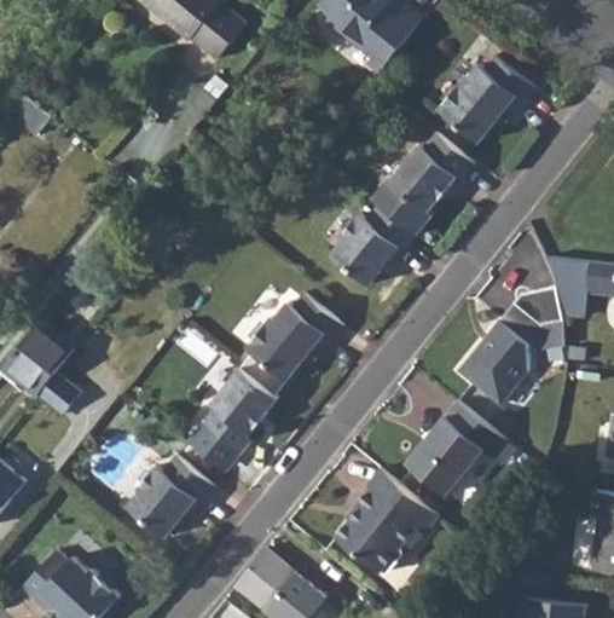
[(218,3),(219,0),(137,0),(187,40),(189,39),(214,58),(244,23),(218,3)]
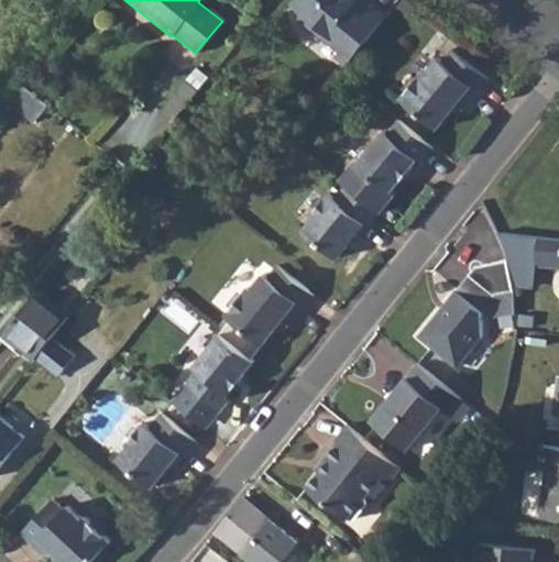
[(305,28),(337,53),(335,57),(344,66),(385,15),(365,0),(291,0),(288,3),(303,17),(305,28)]
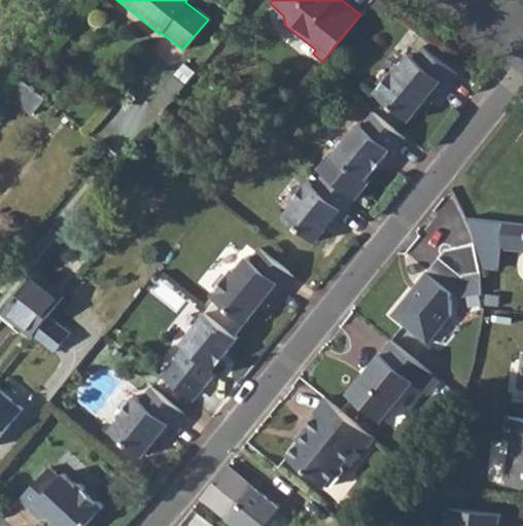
[(406,120),(422,101),(429,92),(436,97),(454,74),(420,46),(411,58),(407,55),(395,69),(393,67),(372,93),(406,120)]
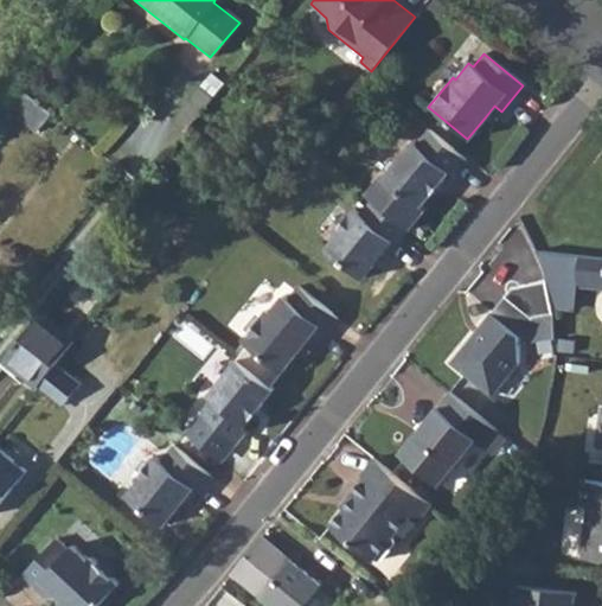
[(197,89),(210,100),(225,81),(213,70),(197,89)]
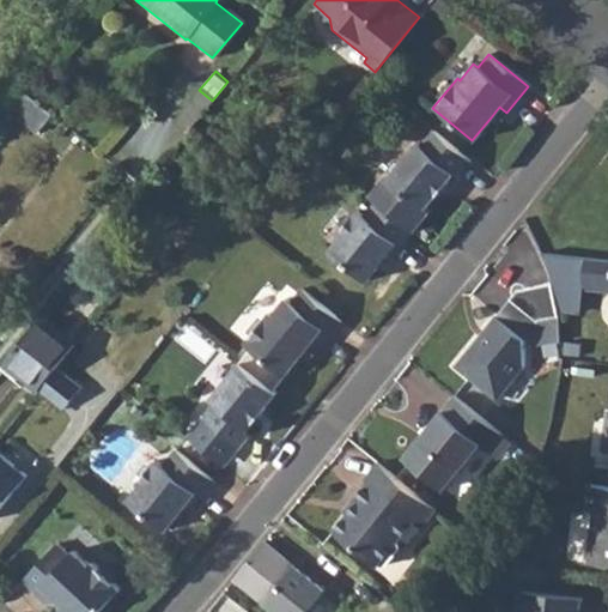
[(184,133),(212,101),(199,90),(171,123),(184,133)]
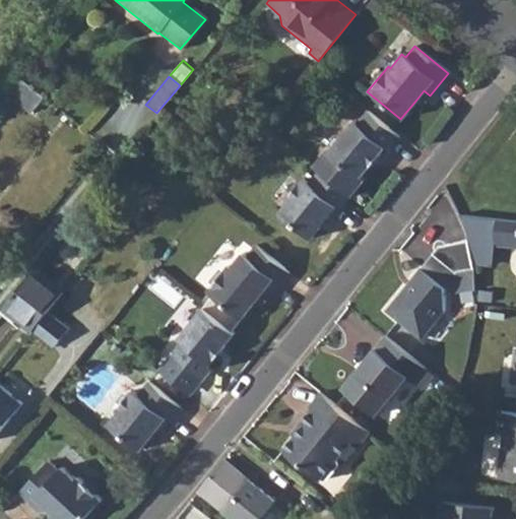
[(20,80),(7,95),(29,114),(42,98),(20,80)]
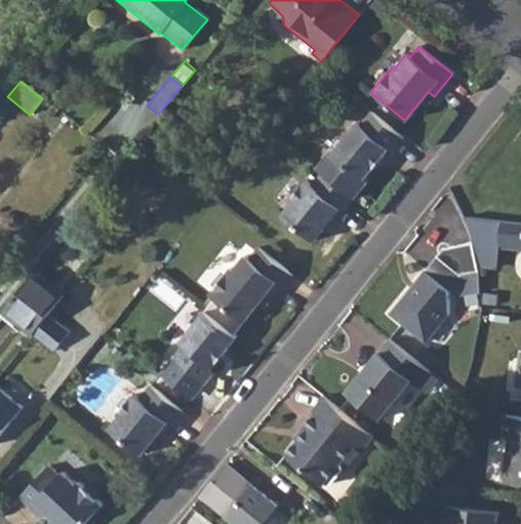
[(421,101),(427,106),(434,96),(428,91),(421,101)]
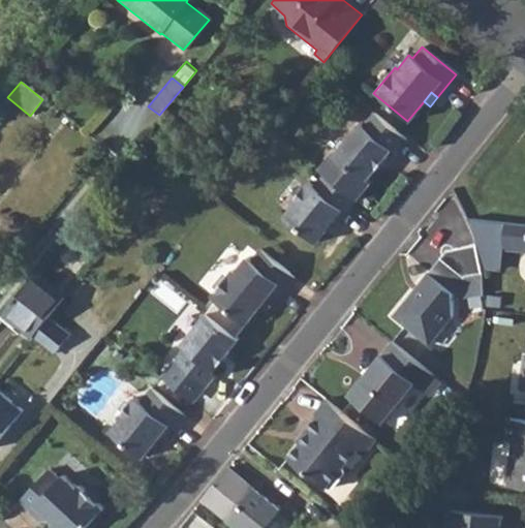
[(372,114),(360,128),(356,124),(332,155),(364,181),(389,151),(392,154),(404,138),(372,114)]
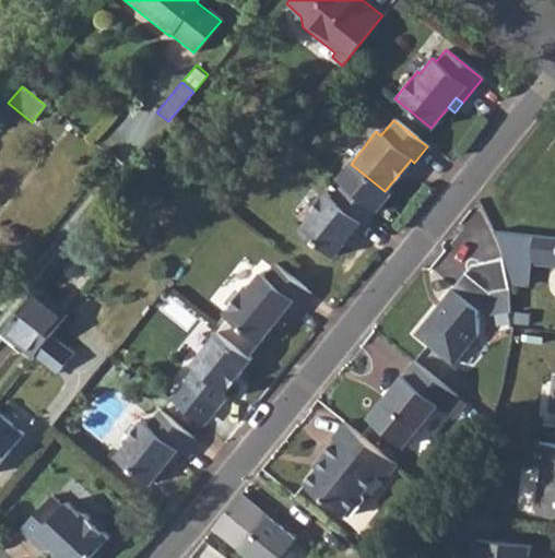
[(341,183),(330,198),(325,192),(306,214),(308,216),(298,229),(332,257),(343,242),(352,233),(355,236),(375,211),(341,183)]
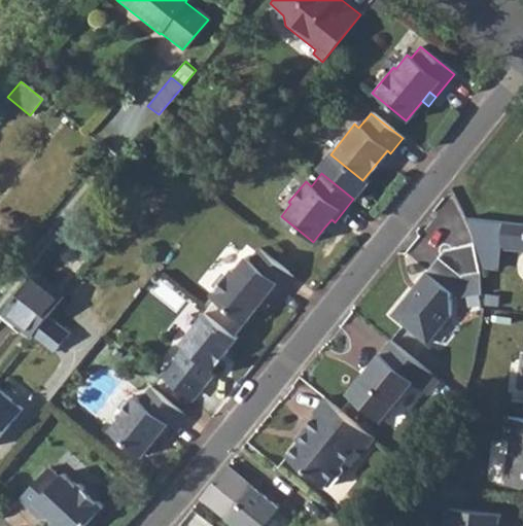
[(323,229),(327,232),(335,222),(332,219),(323,229)]
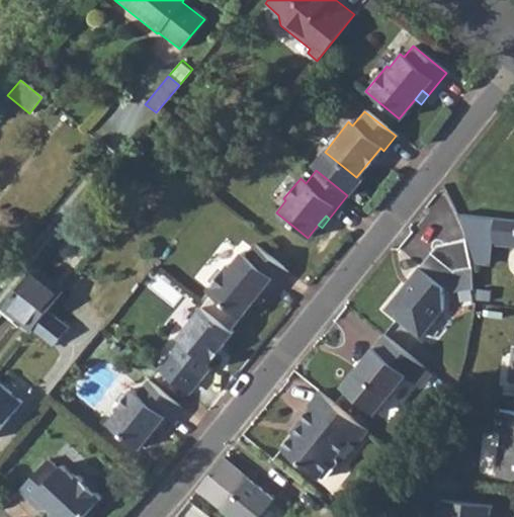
[(435,243),(429,252),(453,271),(454,269),(467,268),(461,238),(435,243)]
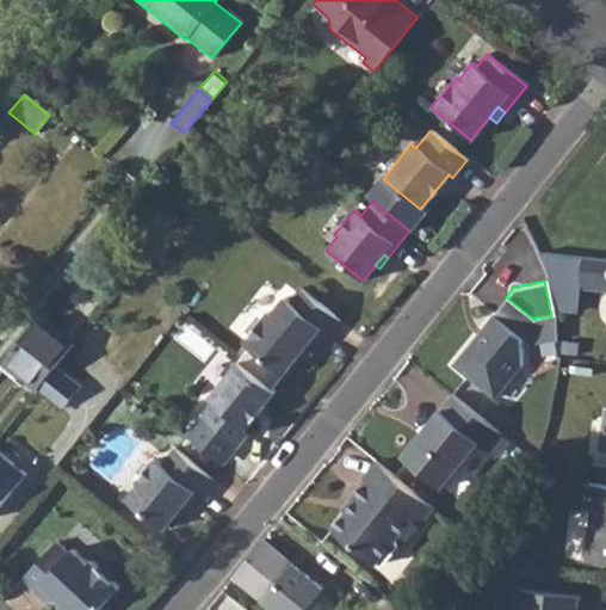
[(288,295),(271,315),(269,314),(243,344),(252,351),(240,365),(269,389),(282,374),(297,353),(308,340),(315,346),(336,321),(300,291),(292,299),(288,295)]
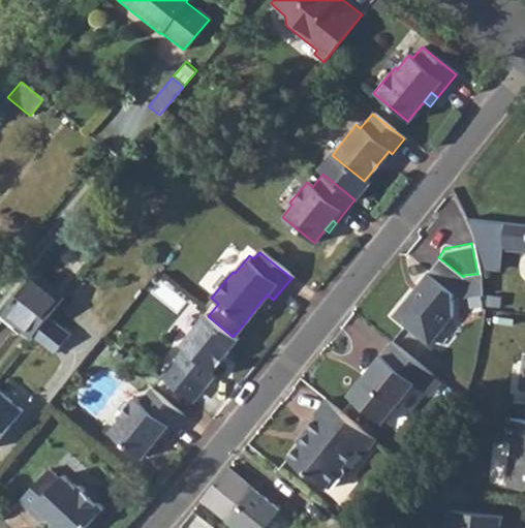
[(438,257),(427,271),(452,290),(463,277),(438,257)]
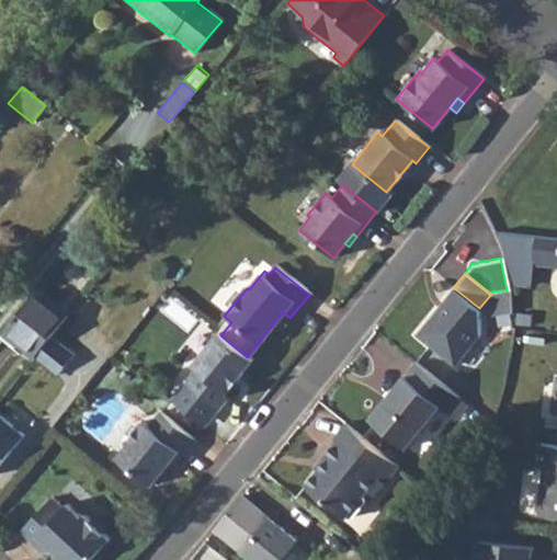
[(453,287),(416,333),(453,364),(477,333),(479,308),(453,287)]
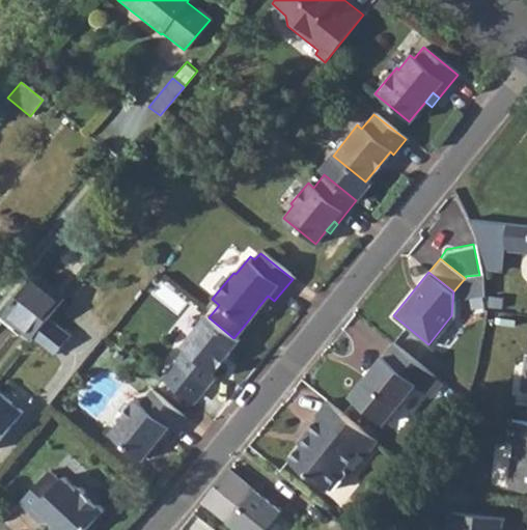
[(47,317),(62,299),(33,275),(1,313),(31,337),(47,317)]
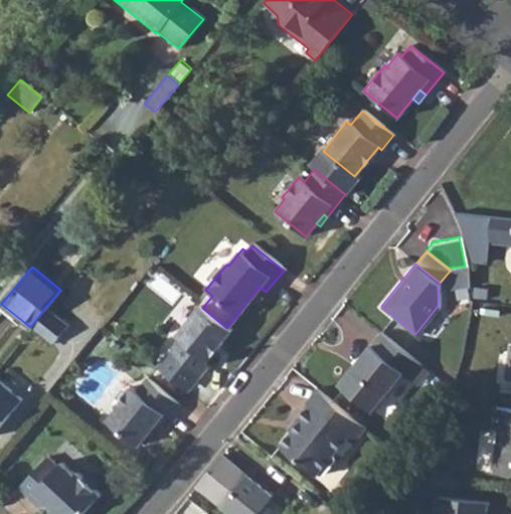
[(250,298),(258,303),(266,292),(260,287),(250,298)]
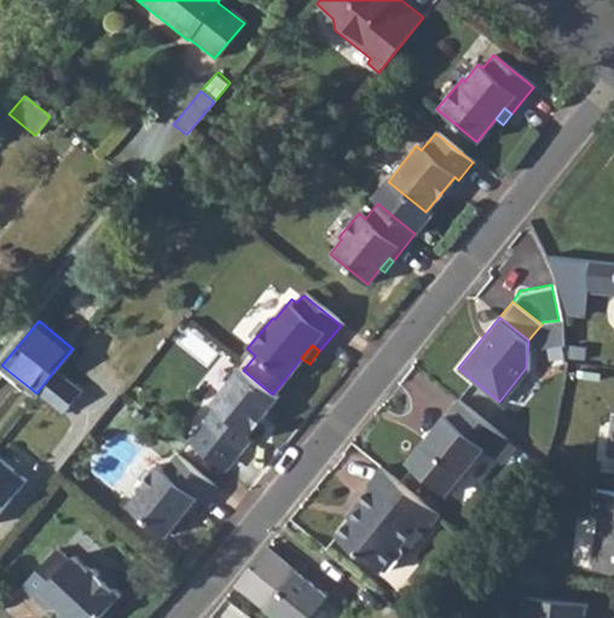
[(247,432),(276,397),(272,394),(243,370),(239,367),(209,403),(214,405),(201,421),(237,452),(250,435),(247,432)]
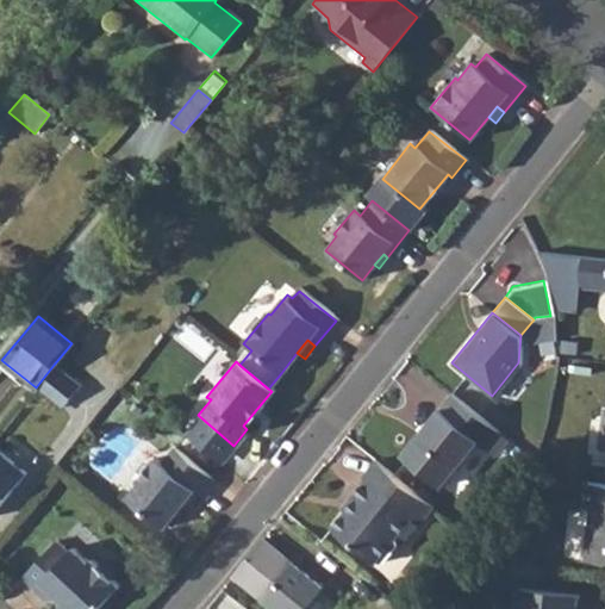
[(61,408),(79,385),(54,365),(36,387),(61,408)]
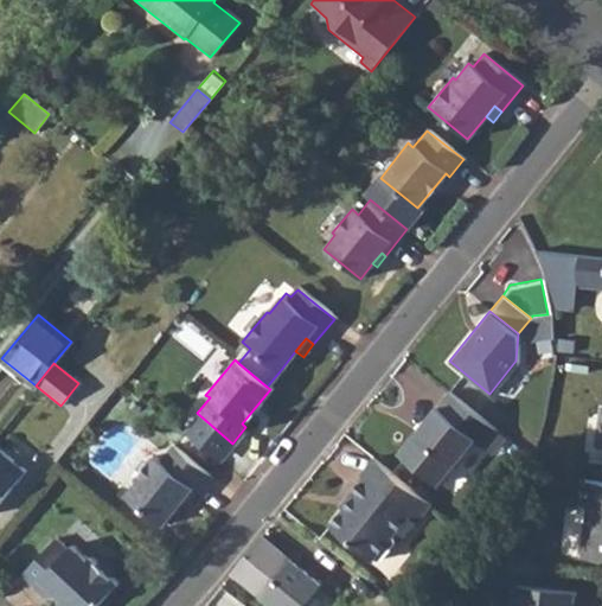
[(492,426),(448,390),(399,452),(439,483),(473,439),(479,444),(492,426)]
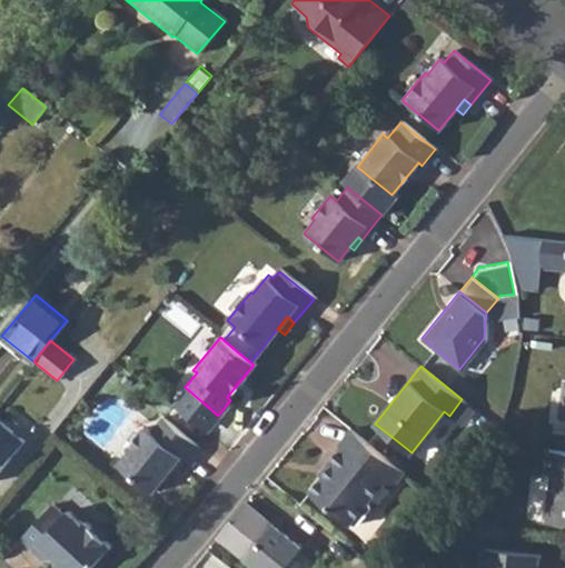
[(564,382),(559,382),(555,418),(564,418),(564,382)]
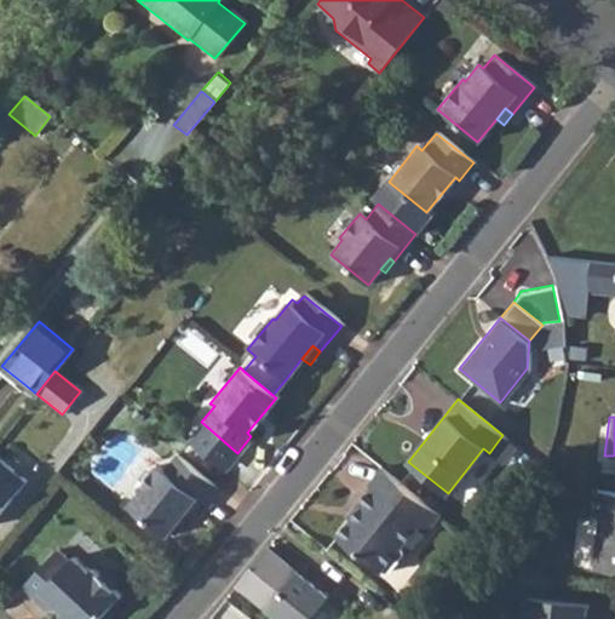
[(506,439),(503,435),(489,453),(493,456),(506,439)]
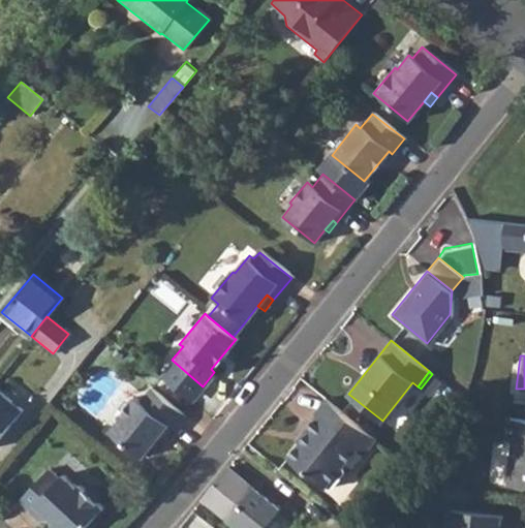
[(149,389),(137,402),(132,397),(116,417),(118,418),(109,431),(141,458),(158,434),(166,425),(170,428),(181,413),(149,389)]
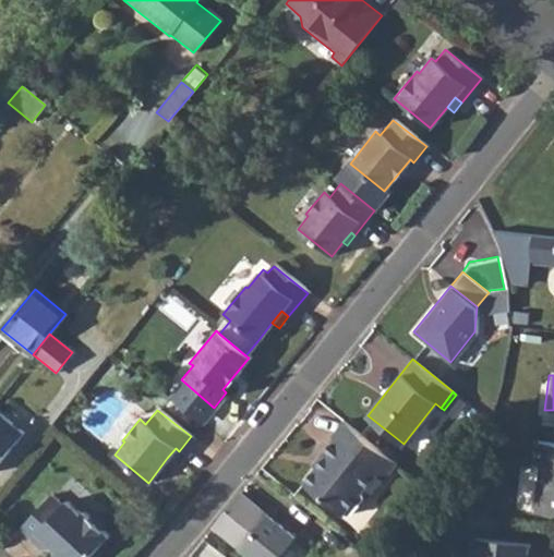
[(0,460),(22,433),(0,414),(0,460)]
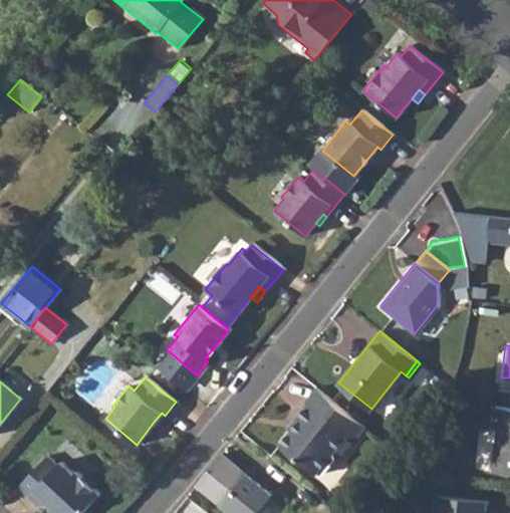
[(315,388),(303,402),(306,403),(317,390),(315,388)]
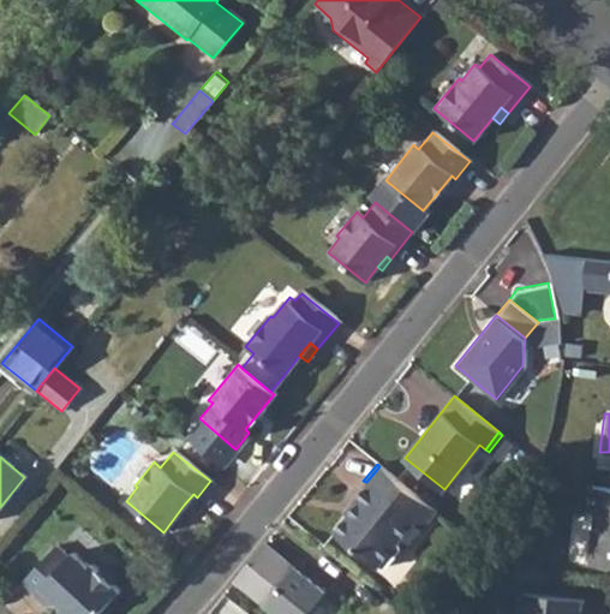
[(432,508),(380,466),(366,482),(353,499),(357,501),(346,514),(332,532),(371,564),(380,564),(394,547),(393,538),(408,518),(418,526),(432,508)]
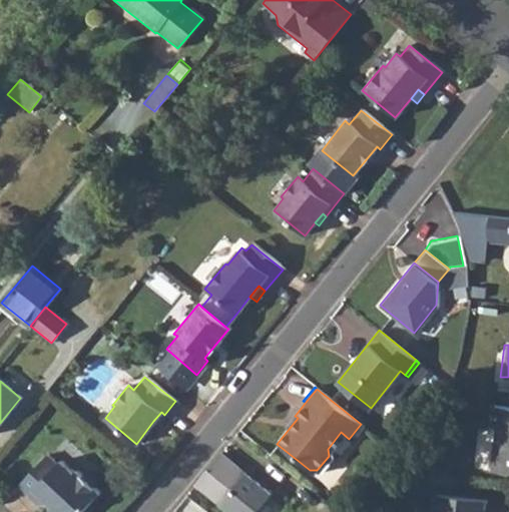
[(508,474),(508,473),(508,408),(491,406),(489,427),(498,428),(496,444),(493,443),(490,467),(494,472),(508,474)]
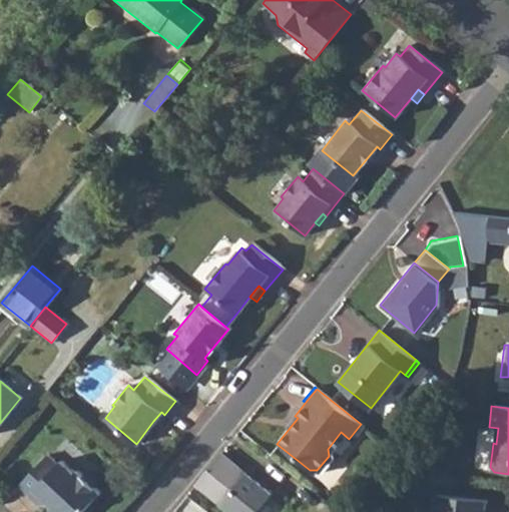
[(298,418),(295,416),(286,427),(289,429),(298,418)]
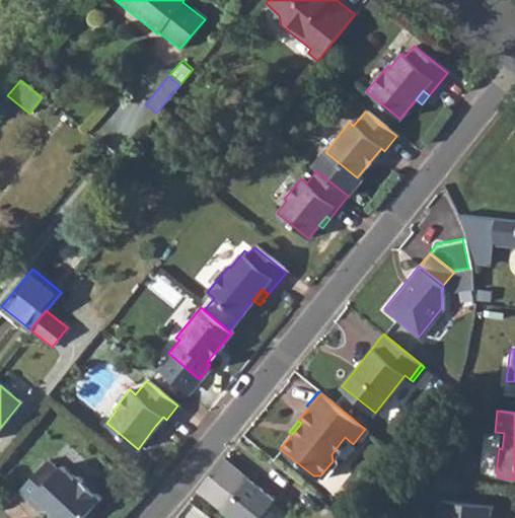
[(221,458),(197,489),(223,510),(233,517),(258,517),(273,500),(247,478),(221,458)]
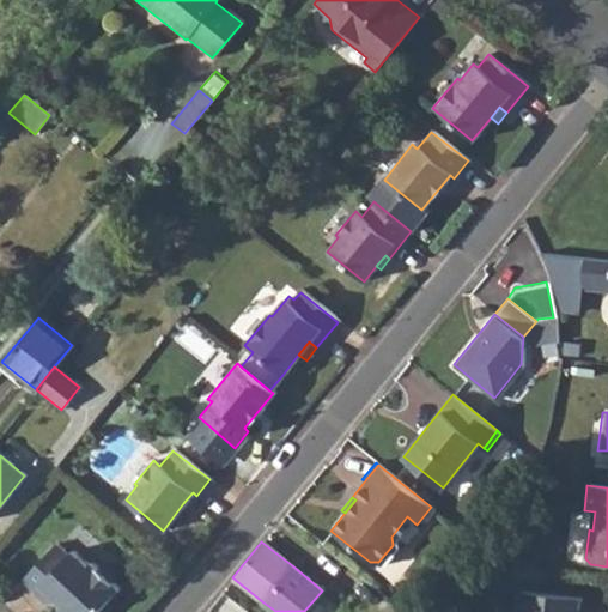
[(50,597),(64,609),(66,611),(96,611),(117,589),(89,563),(86,564),(71,550),(67,555),(55,544),(19,581),(44,604),(50,597)]
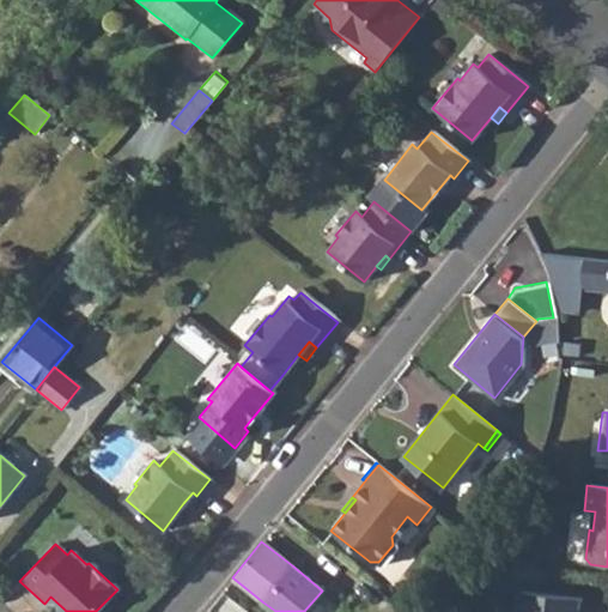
[(575,611),(577,597),(518,591),(516,611),(510,611),(575,611)]
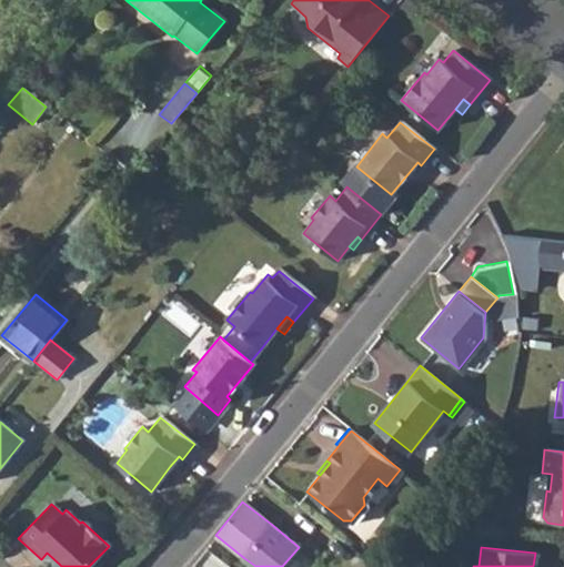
[(41,559),(49,566),(56,566),(59,564),(47,553),(41,559)]
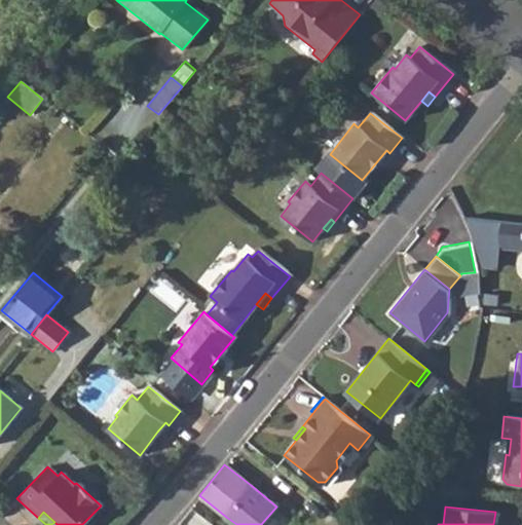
[(346,524),(335,516),(326,524),(346,524)]
